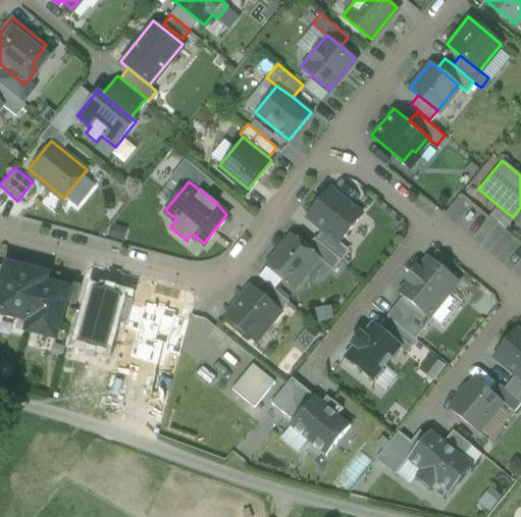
[(361,213),(329,187),(307,214),(322,227),(339,240),(361,213)]
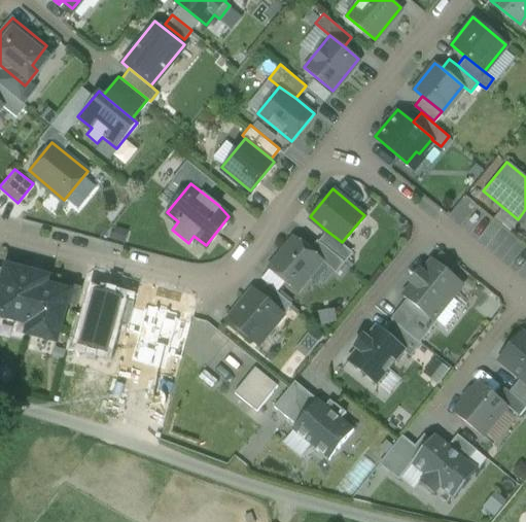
[(525,268),(525,249),(498,225),(485,241),(521,274),(525,268)]
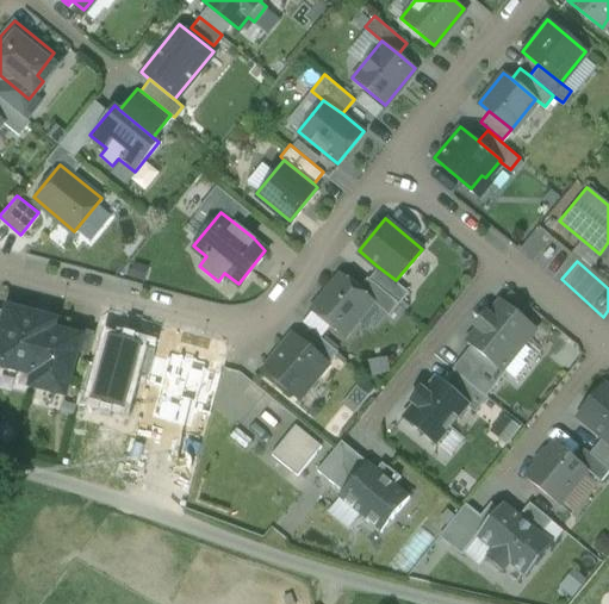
[(396,280),(377,266),(368,276),(398,300),(406,290),(396,280)]
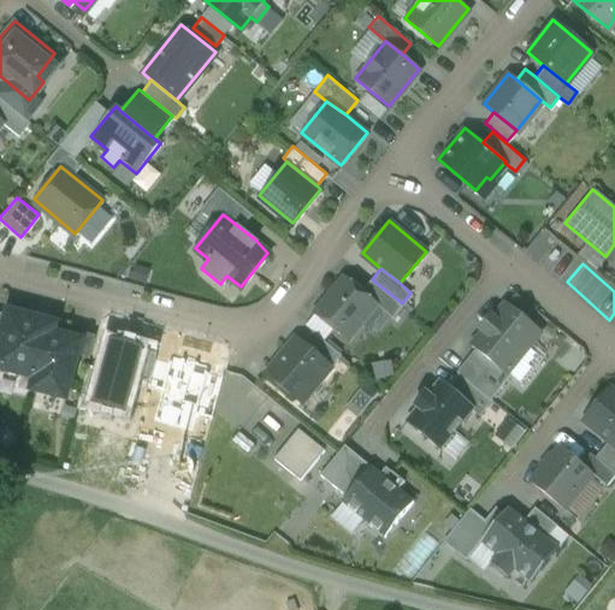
[(344,276),(314,312),(346,338),(376,302),(376,301),(361,289),(344,276)]
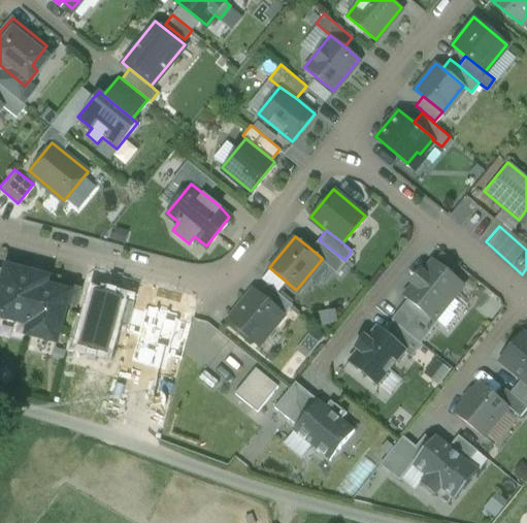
[(319,239),(318,238),(309,248),(322,258),(322,259),(336,270),(344,260),(319,239)]
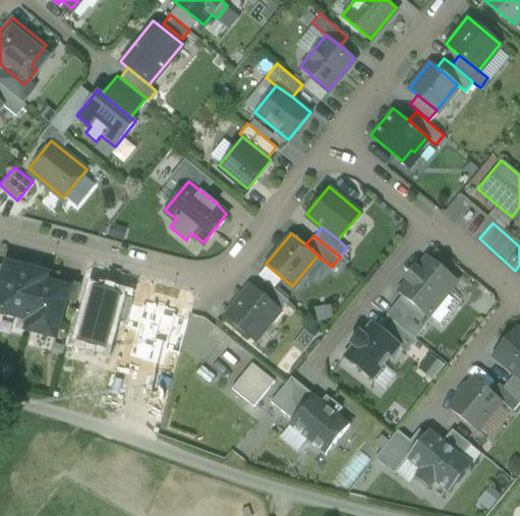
[(456,278),(427,254),(417,268),(414,265),(404,277),(408,279),(398,291),(401,293),(426,313),(427,312),(456,278)]
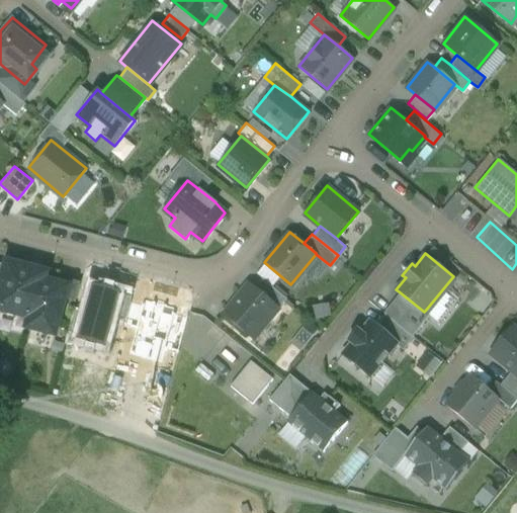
[(0,307),(17,312),(29,267),(6,262),(0,285),(0,307)]
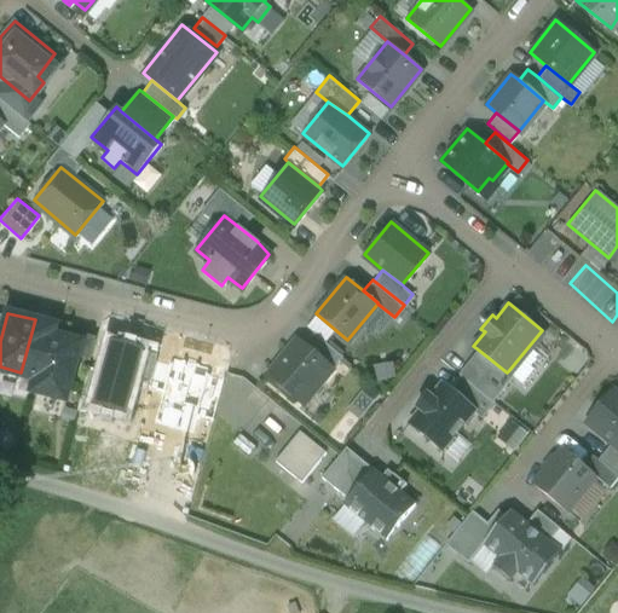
[(33,388),(64,397),(79,341),(51,333),(53,325),(35,319),(21,372),(35,376),(33,388)]
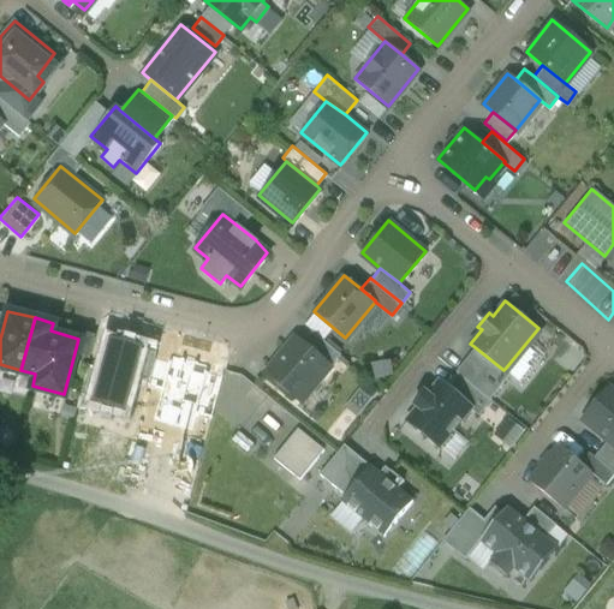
[(83,400),(129,413),(153,330),(107,317),(83,400)]
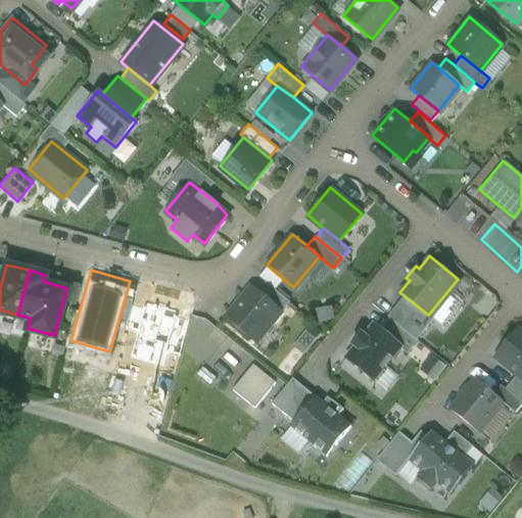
[(289,299),(265,280),(256,289),(281,310),(289,299)]
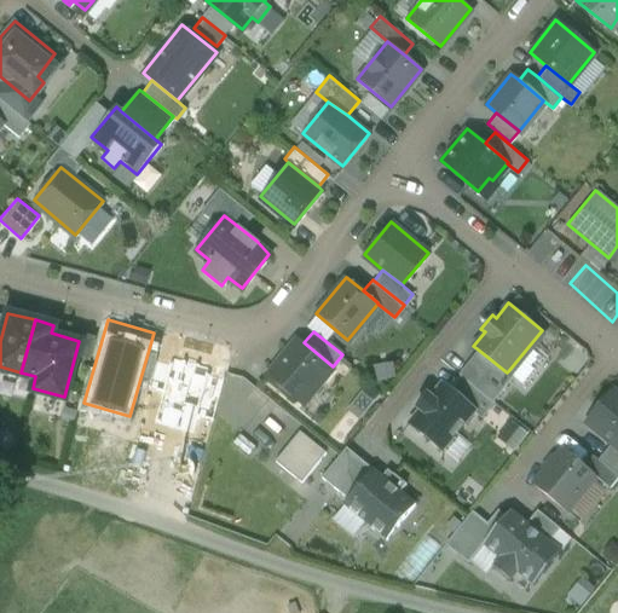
[(304,342),(296,336),(266,374),(302,403),(322,379),(323,380),(333,369),(331,368),(333,366),(304,342)]
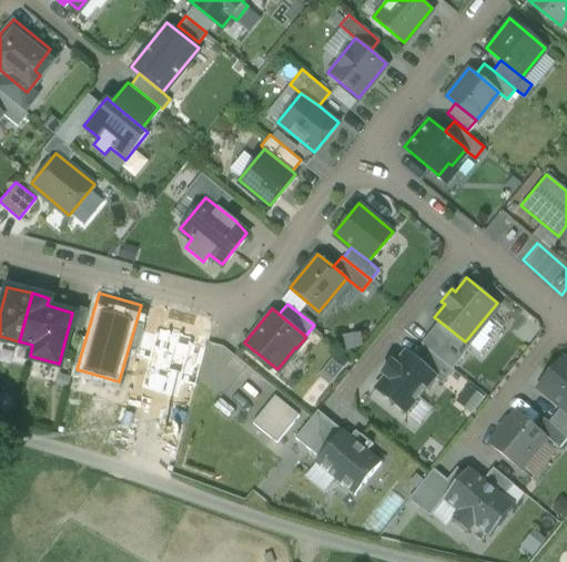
[(465,341),(437,319),(421,340),(422,343),(452,366),(469,344),(466,340),(465,341)]
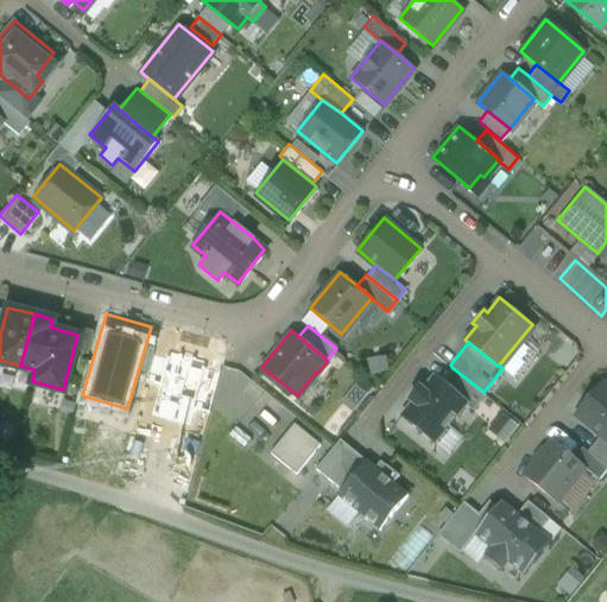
[(168,348),(150,412),(188,423),(206,357),(168,348)]
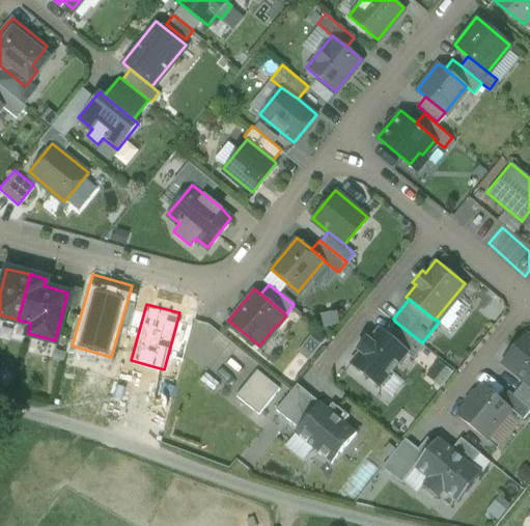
[(422,342),(394,321),(385,332),(407,350),(406,351),(413,357),(423,343),(422,342)]
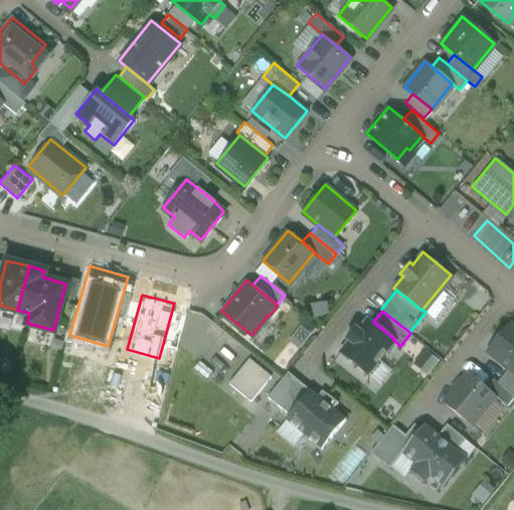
[(373,322),(367,317),(358,328),(355,325),(345,337),(349,339),(340,350),(367,372),(393,340),(394,339),(373,322)]
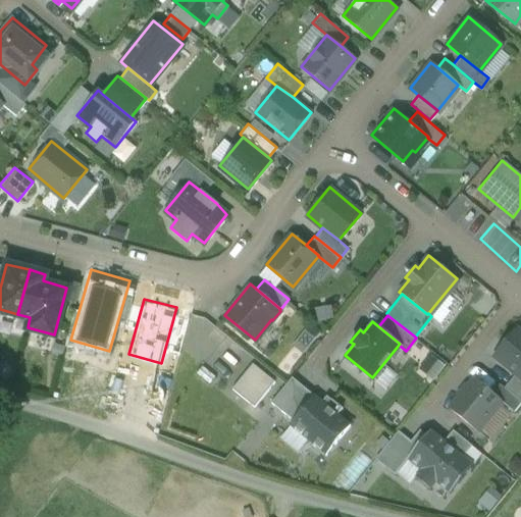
[(302,349),(314,334),(305,326),(293,342),(302,349)]
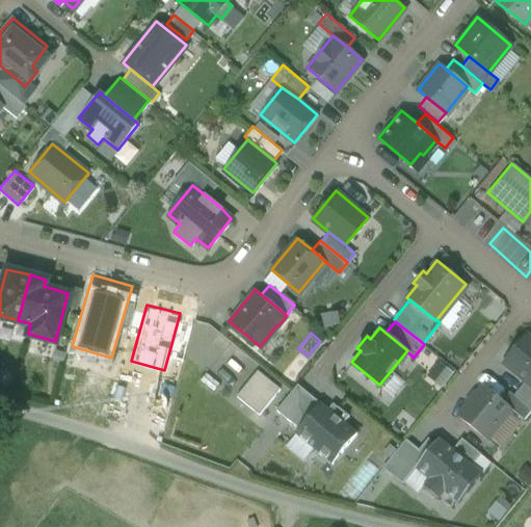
[(525,379),(530,384),(530,337),(525,333),(503,361),(525,379)]
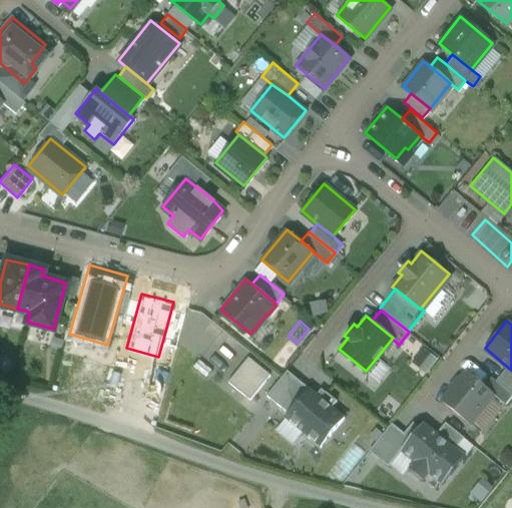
[(270,373),(247,356),(227,380),(249,398),(270,373)]
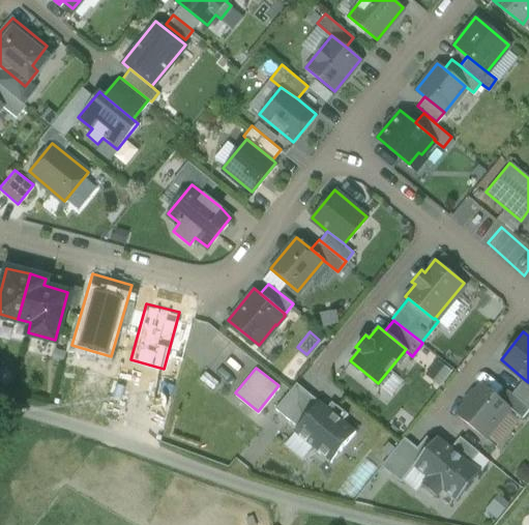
[(528,382),(523,378),(512,391),(528,406),(528,405),(528,382)]
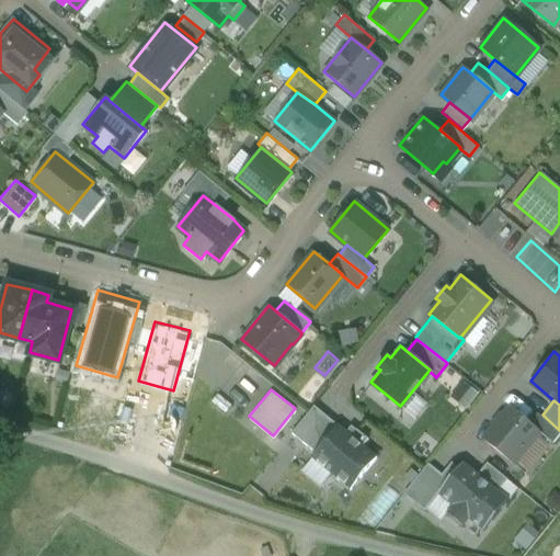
[(313,404),(290,431),(305,442),(327,415),(313,404)]
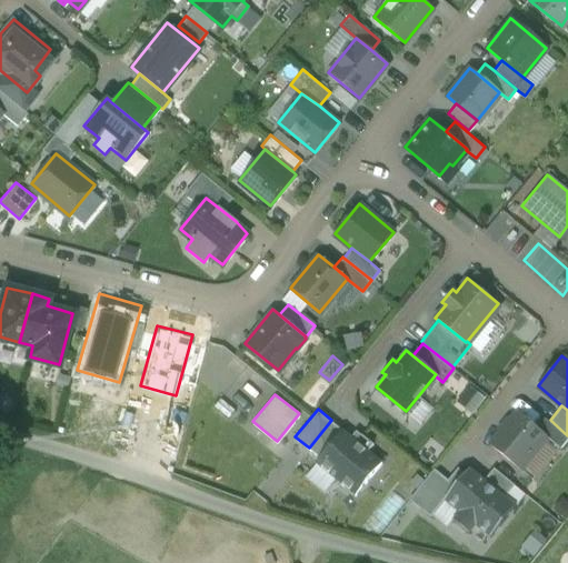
[(517,411),(490,443),(519,466),(546,434),(536,425),(517,411)]
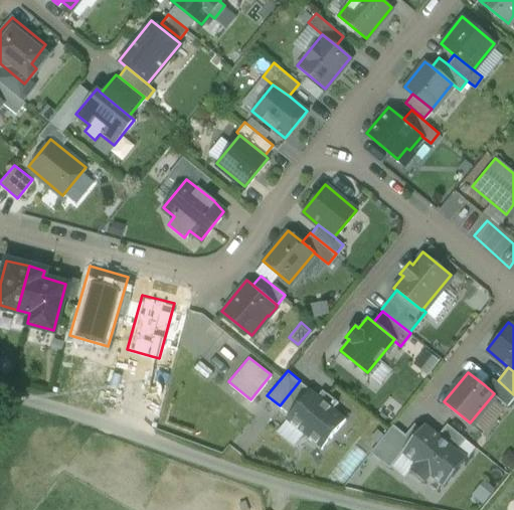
[(498,380),(492,376),(485,385),(494,393),(506,403),(513,394),(498,380)]
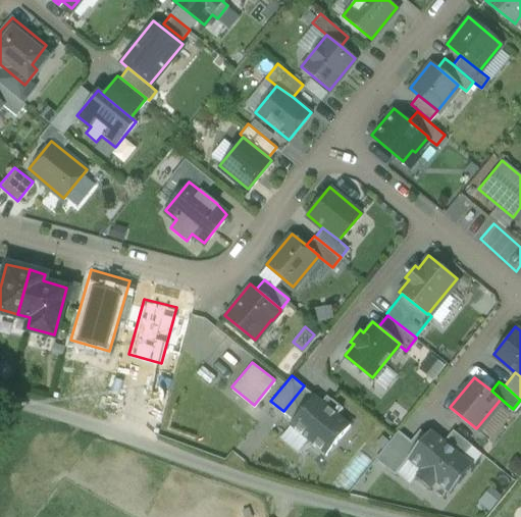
[(326,404),(304,385),(283,411),(293,418),(289,423),(325,453),(350,423),(336,412),(342,406),(331,398),(326,404)]
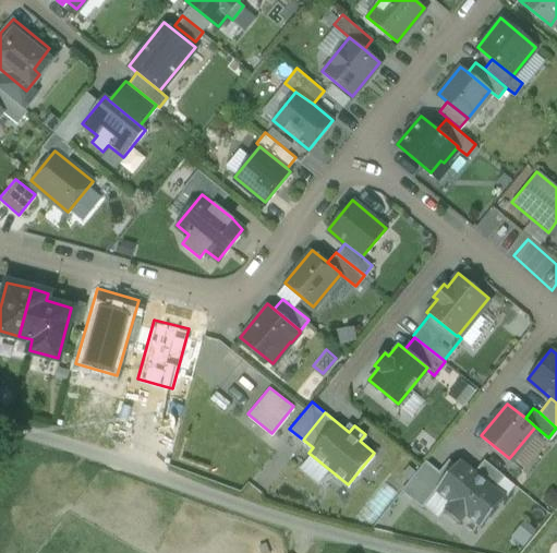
[(474,469),(459,457),(445,475),(435,488),(435,489),(449,500),(443,508),(459,521),(465,513),(480,525),(505,495),(494,485),(474,469)]
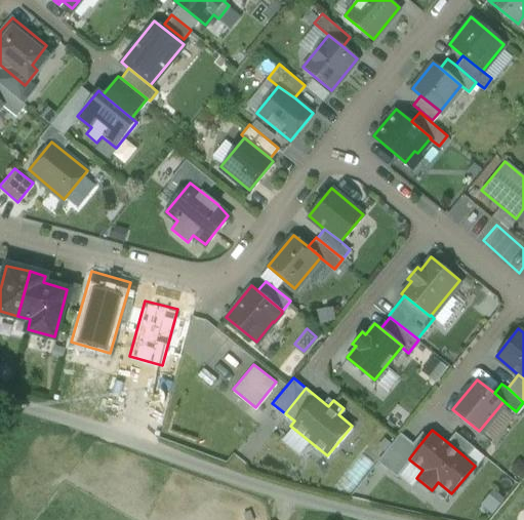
[(474,445),(455,430),(446,441),(465,456),(474,445)]
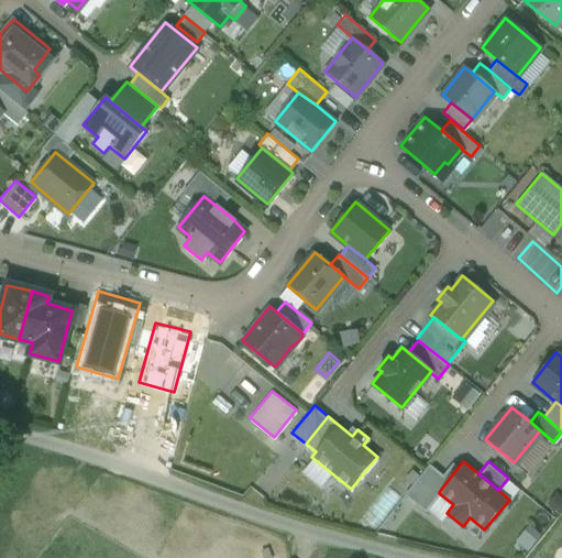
[(429,462),(404,493),(426,511),(439,493),(439,492),(449,479),(429,462)]
